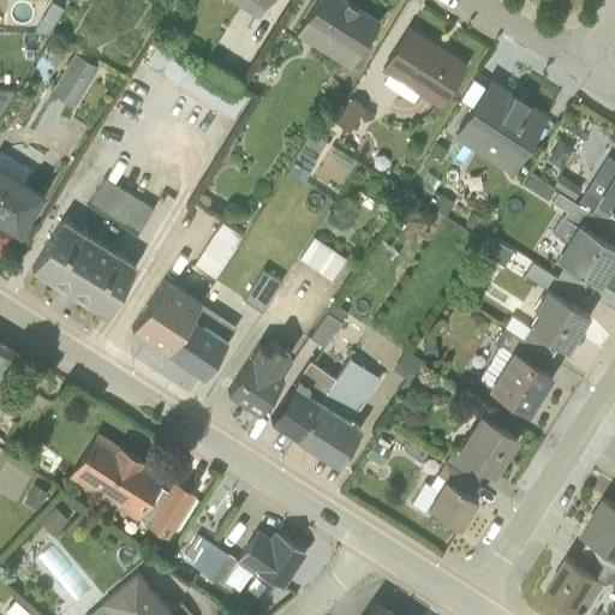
[(230,0),(256,16),(266,0),(230,0)]
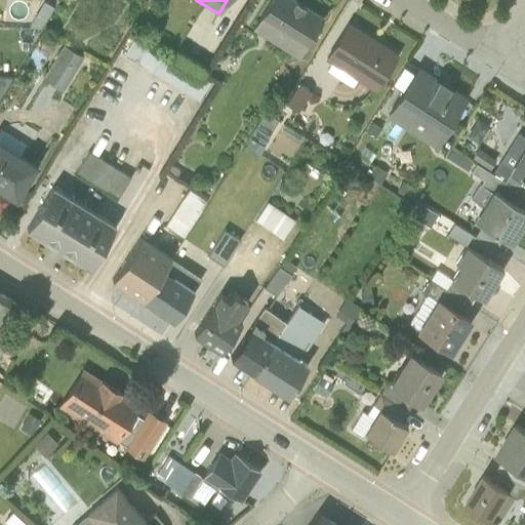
[(322,16),(296,0),(269,0),(251,28),(297,57),(322,16)]
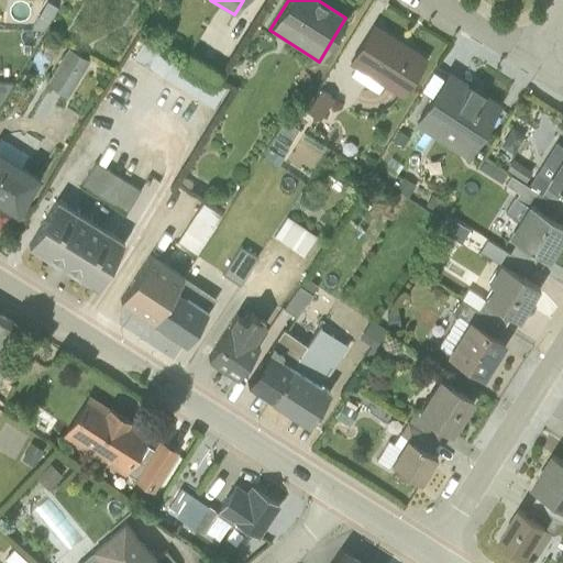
[(372,23),(348,63),(354,67),(350,75),(376,92),(382,84),(401,97),(427,57),(372,23)]
